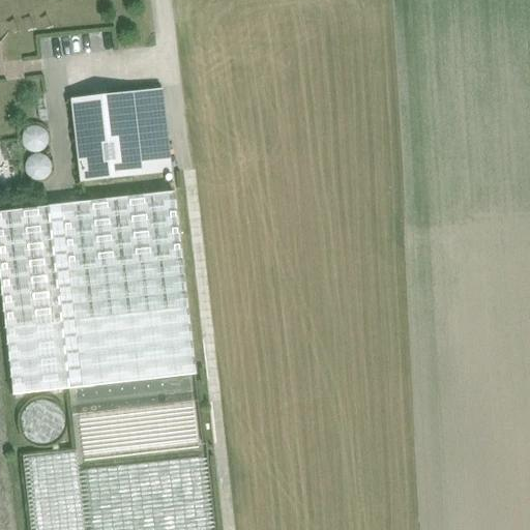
[(70,100),(80,182),(171,173),(160,90),(70,100)]
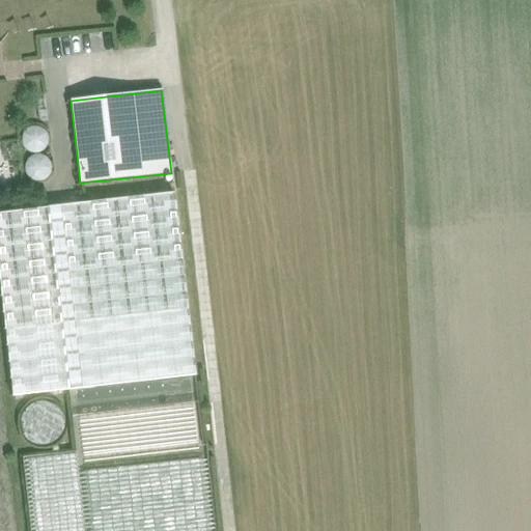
[(31,129),(32,156),(48,155),(47,128),(31,129)]
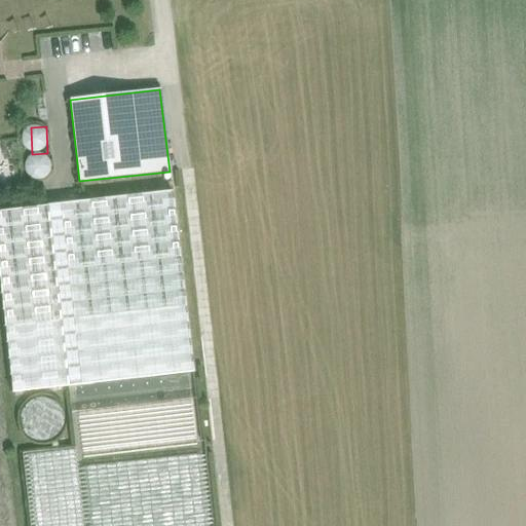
[(46,207),(0,211),(0,289),(12,392),(67,386),(192,372),(178,248),(171,190),(46,207)]
